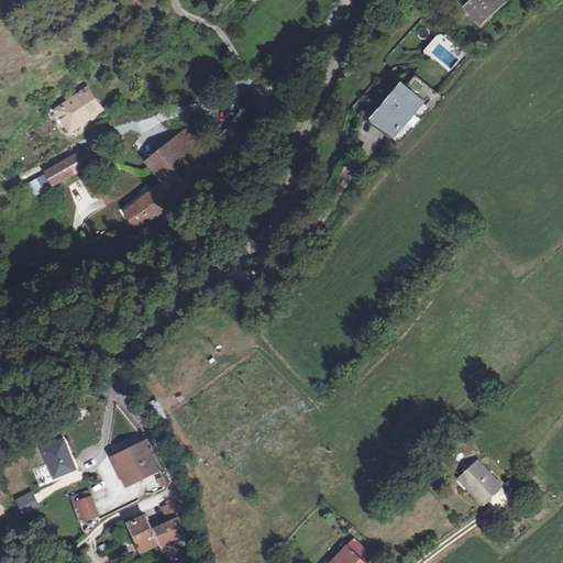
[(470,0),(466,3),(484,21),(505,0),(470,0)]
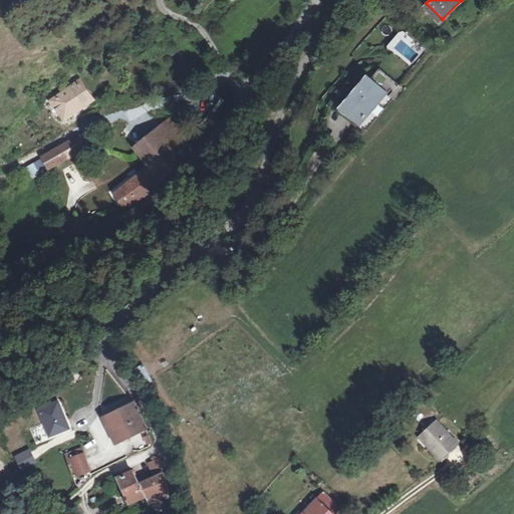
[(410,66),(425,49),(402,30),(387,47),(410,66)]
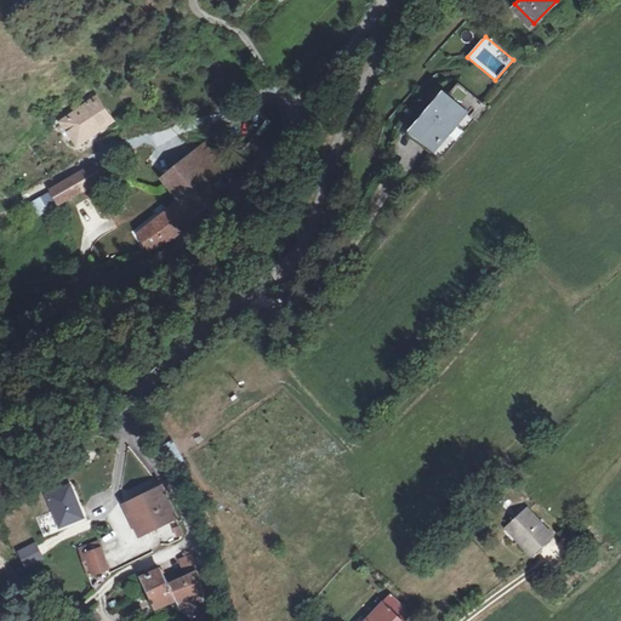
[(411,130),(432,149),(463,113),(442,95),(437,101),(411,130)]
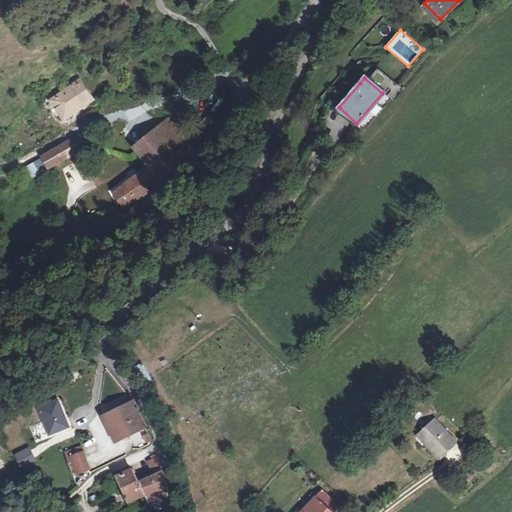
[(51,99),(63,117),(89,102),(78,82),(51,99)]
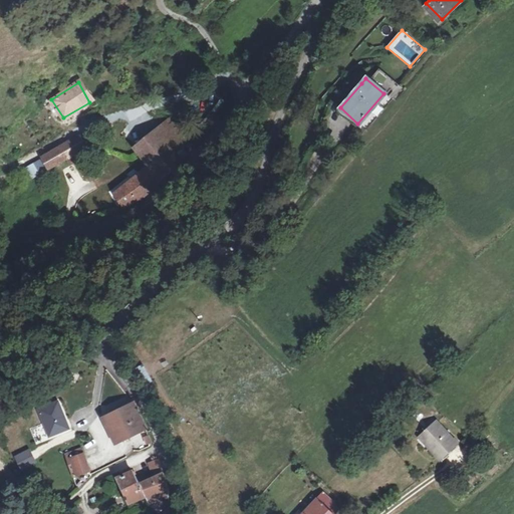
[(168,117),(149,133),(152,138),(135,151),(146,165),(158,181),(181,160),(173,152),(180,147),(186,143),(173,122),(168,117)]
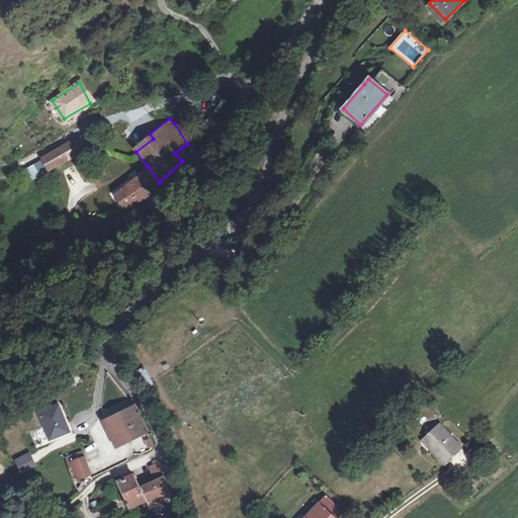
[(48,170),(78,152),(76,148),(84,143),(80,137),(41,159),(48,170)]
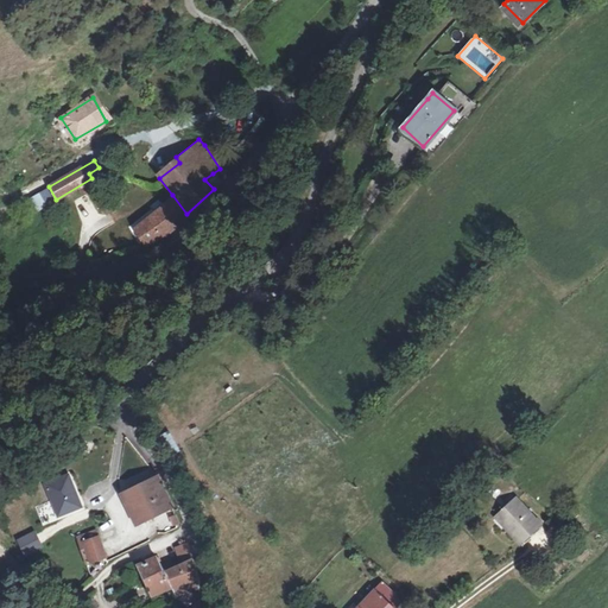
[(89,173),(92,178),(94,182),(97,178),(103,175),(99,168),(89,173)]
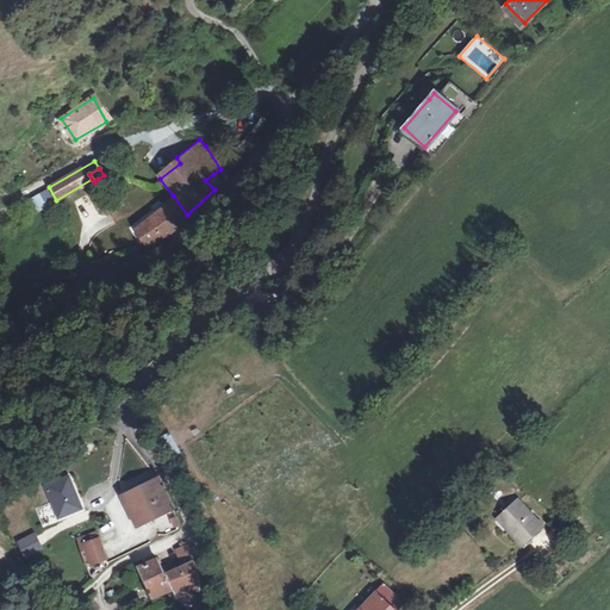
[(98,179),(104,188),(110,185),(104,175),(98,179)]
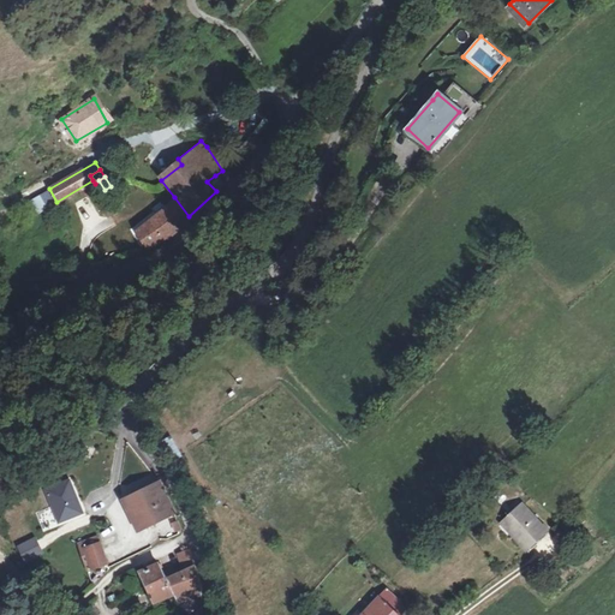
[(89,199),(105,190),(99,180),(95,184),(85,190),(89,199)]
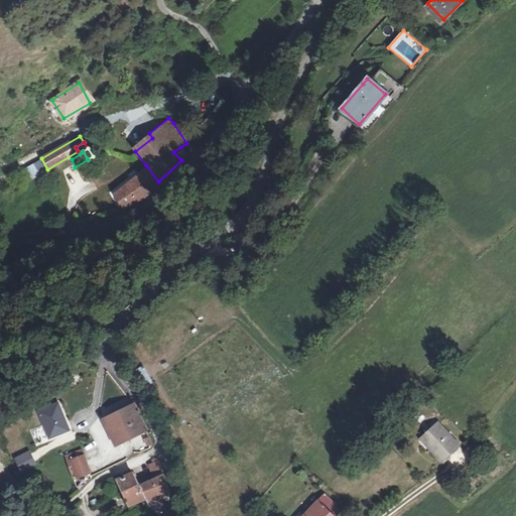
[(39,160),(24,168),(31,180),(46,172),(39,160)]
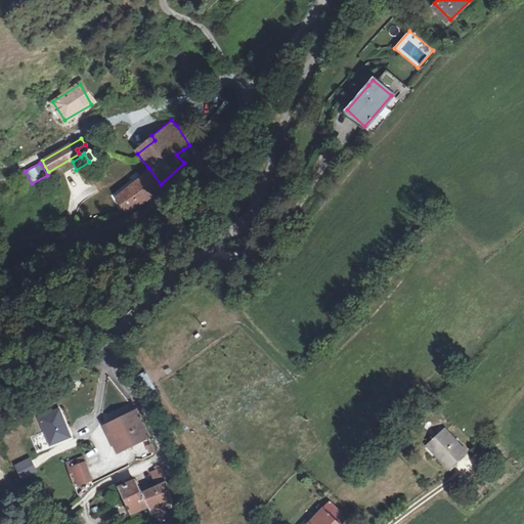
[(145,199),(161,184),(148,168),(115,195),(123,212),(128,209),(135,206),(145,199)]
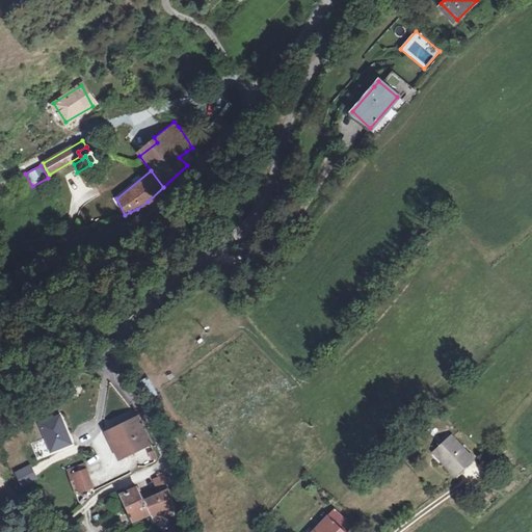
[(91,181),(96,187),(106,181),(102,175),(91,181)]
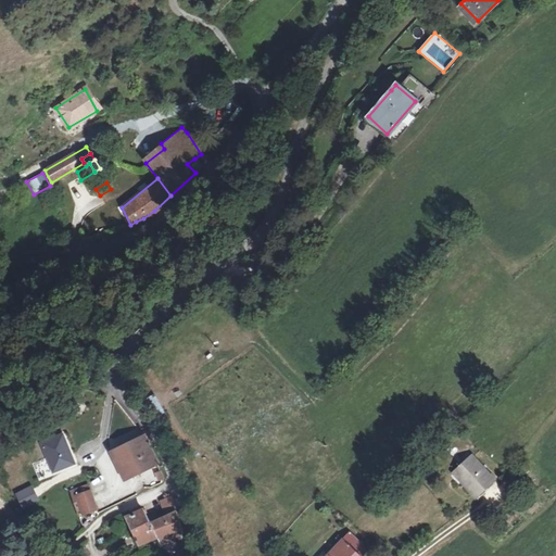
[(156,394),(148,399),(158,417),(165,413),(156,394)]
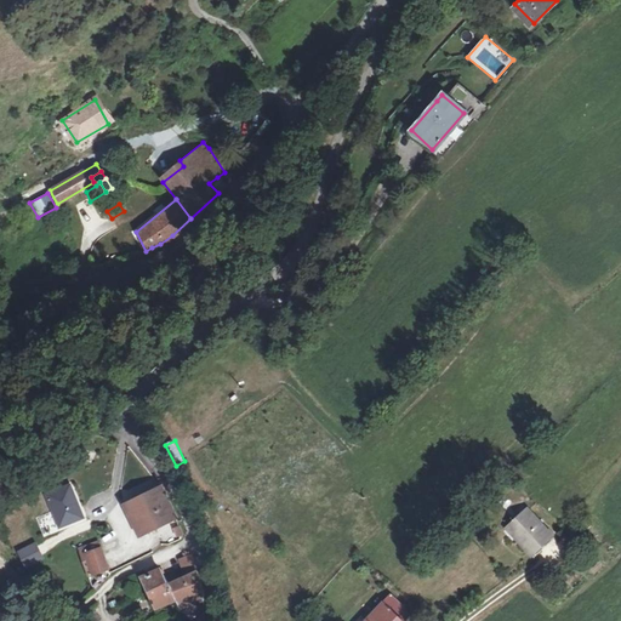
[(51,491),(62,525),(85,517),(74,484),(51,491)]
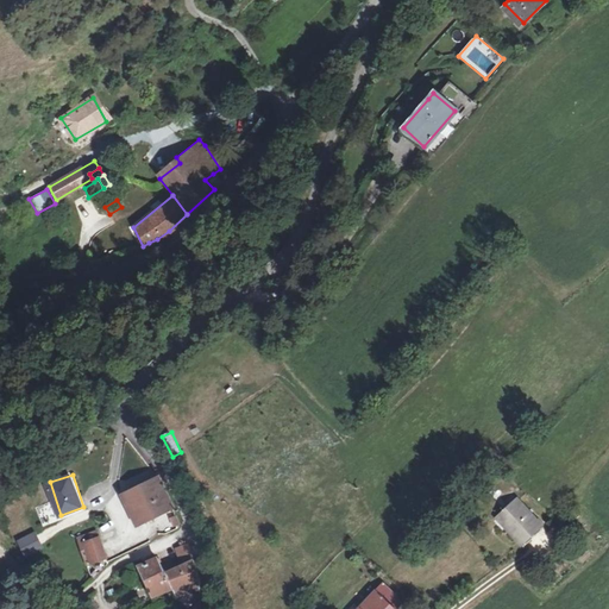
[(170,520),(177,518),(176,513),(170,497),(167,490),(159,475),(124,496),(137,526),(168,513),(170,520)]
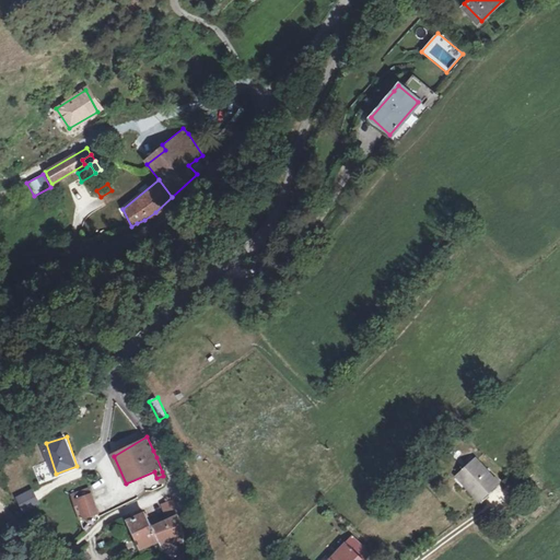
[(497,480),(475,458),(457,476),(478,498),(497,480)]
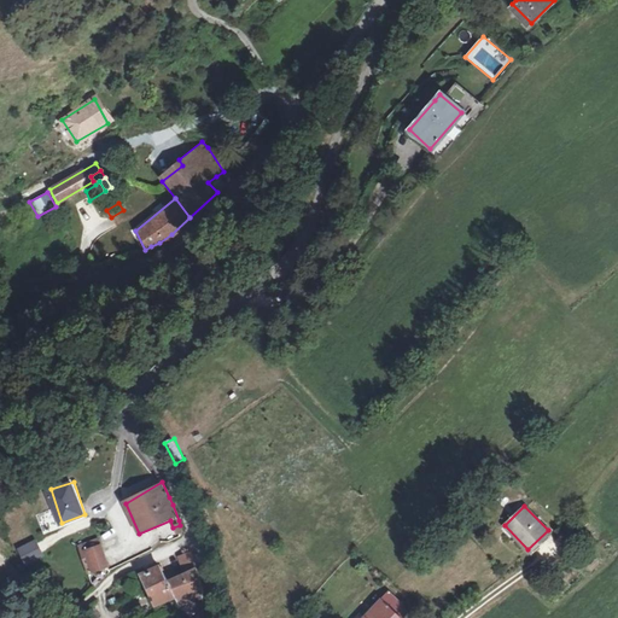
[(185,537),(180,525),(173,528),(178,541),(185,537)]
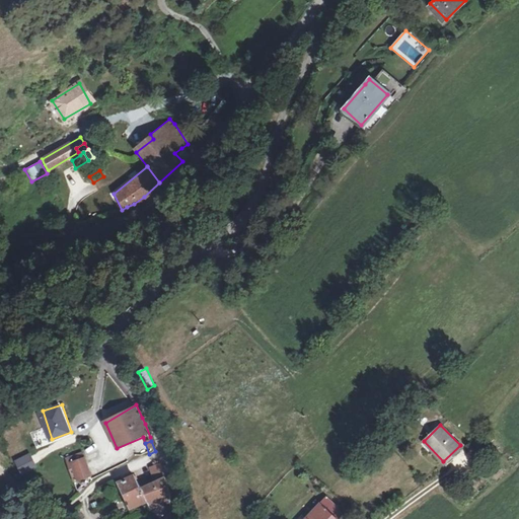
[(77,442),(62,447),(64,454),(79,449),(77,442)]
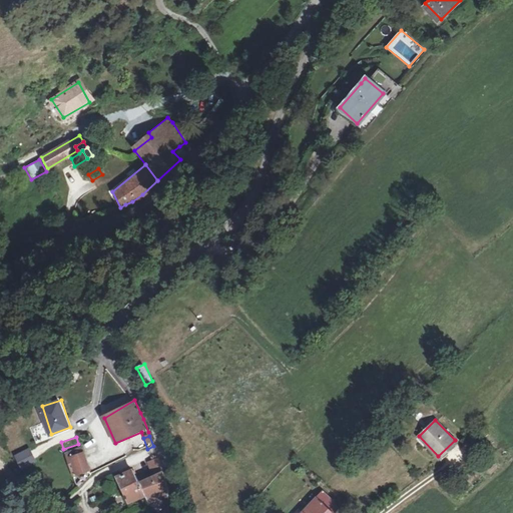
[(455,440),(438,456),(441,459),(458,443),(455,440)]
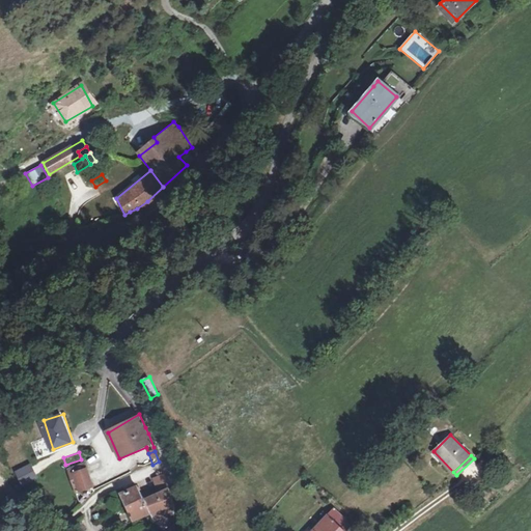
[(84,463),(68,467),(77,491),(93,484),(84,463)]
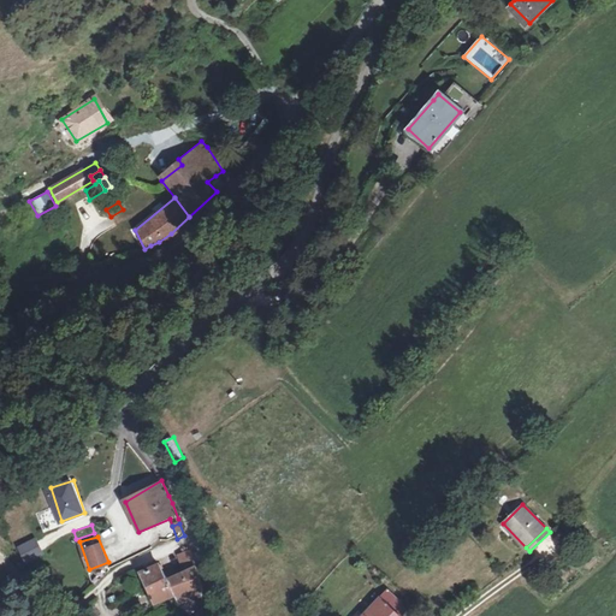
[(35,538),(17,546),(25,563),(43,555),(35,538)]
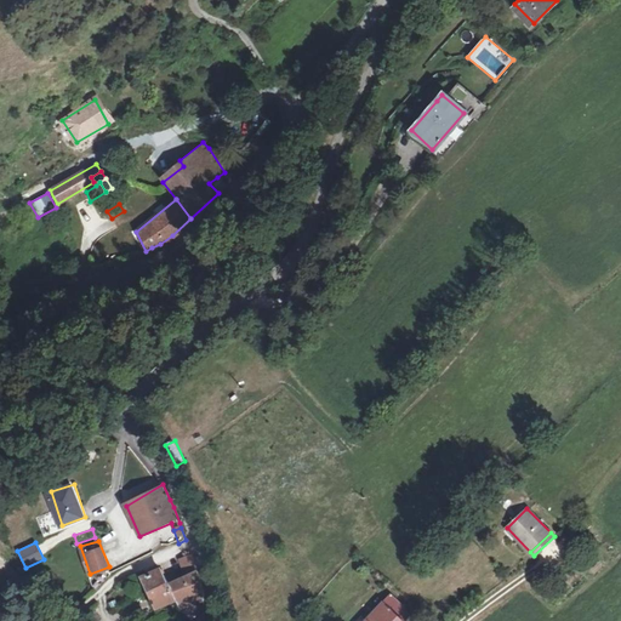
[(189,575),(169,582),(175,598),(180,609),(203,599),(201,596),(201,588),(199,581),(199,575),(195,565),(191,554),(183,558),(189,575)]
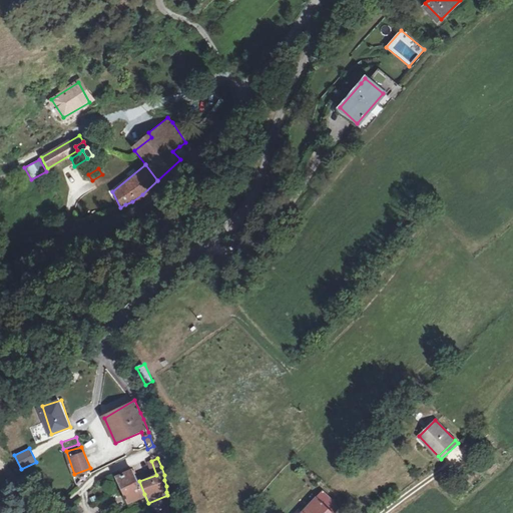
[(118,477),(122,489),(139,481),(132,469),(118,477)]
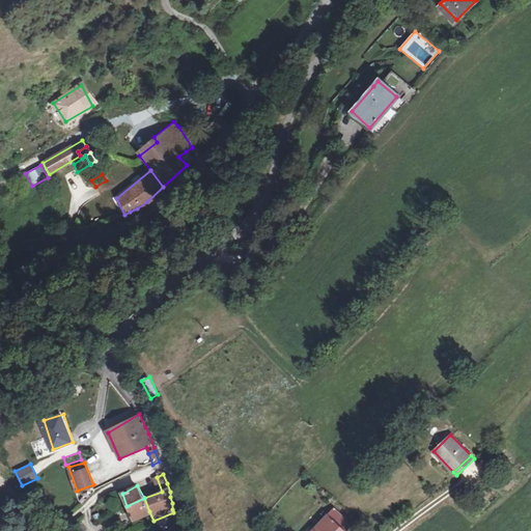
[(133,520),(149,511),(144,498),(127,506),(133,520)]
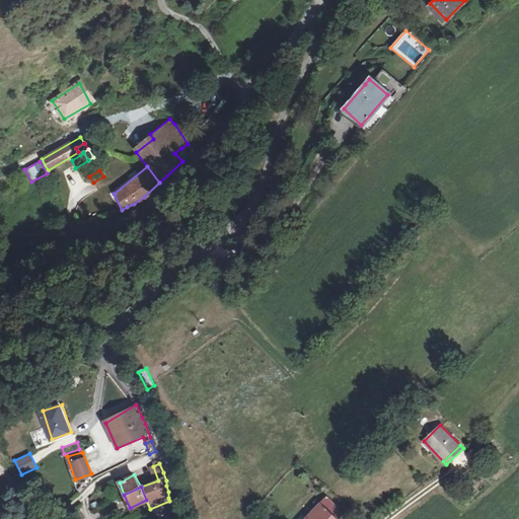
[(303,518),(337,518),(344,512),(326,495),(303,518)]
